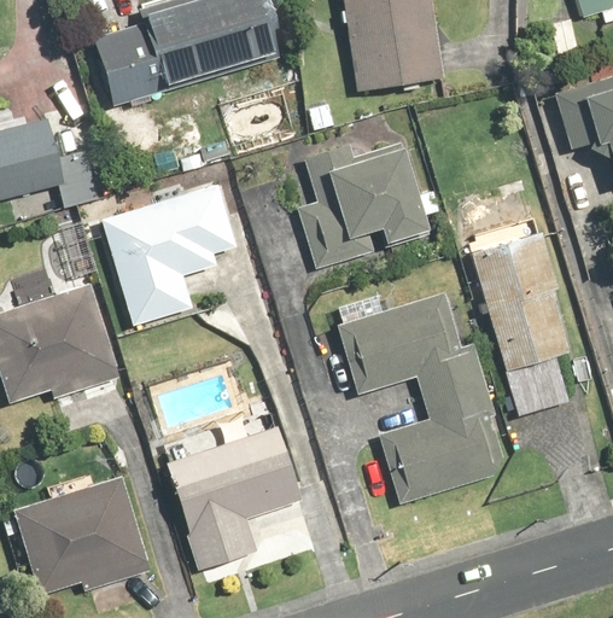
[(261,0),(149,0),(135,5),(138,13),(91,28),(115,105),(278,54),(261,0)]
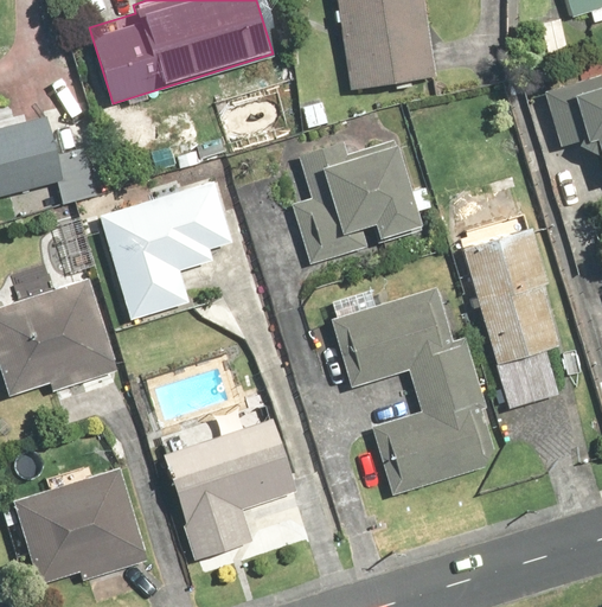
[(338,0),(350,90),(437,78),(427,0),(338,0)]
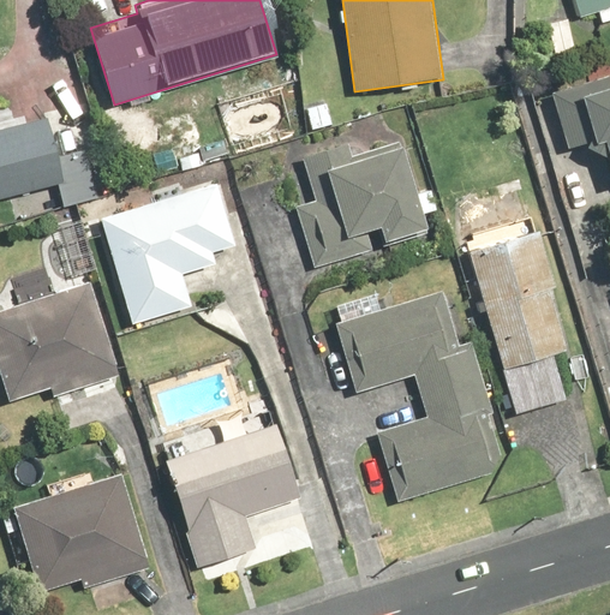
[(609,0),(566,0),(573,19),(596,11),(600,25),(609,21),(609,0)]
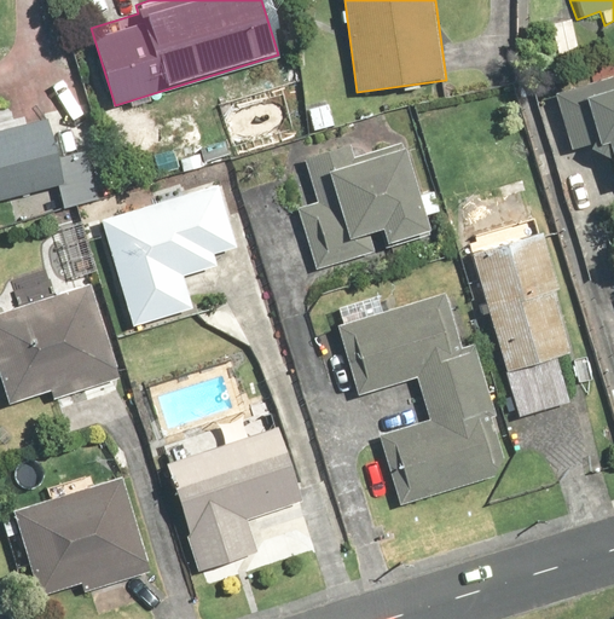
[(613,144),(613,148),(613,91),(589,98),(602,148),(613,144)]
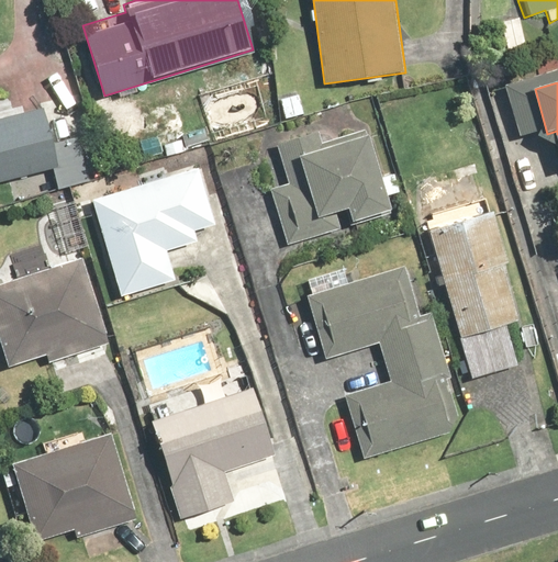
[(42,110),(2,120),(0,111),(0,181),(28,176),(31,190),(55,184),(56,192),(89,184),(77,136),(49,143),(42,110)]
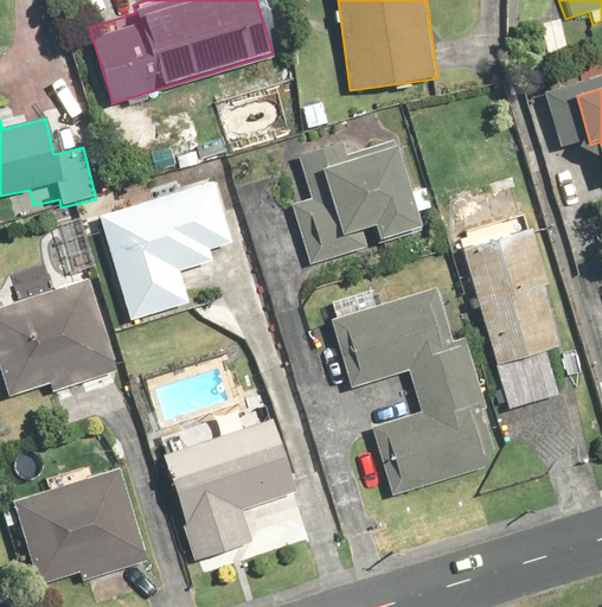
[(414,187),(402,144),(369,152),(367,148),(347,153),(345,144),(299,155),(309,196),(289,200),(307,267),(353,255),(348,236),(378,229),(382,243),(426,232),(421,212),(430,210),(423,185),(414,187)]
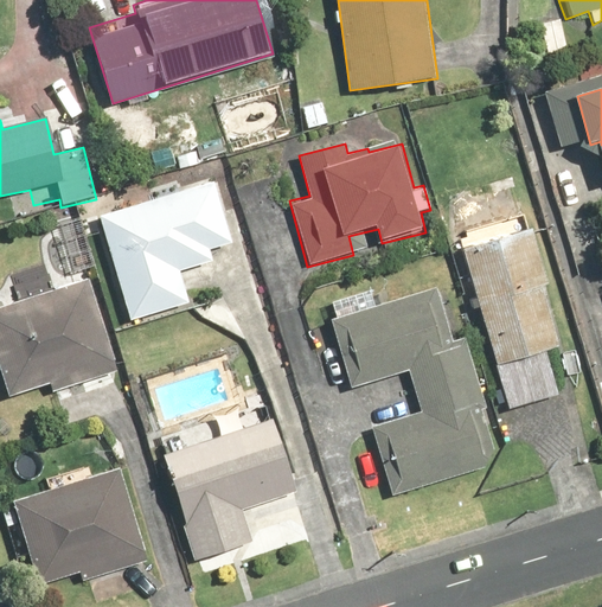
[(216,180),(98,215),(129,319),(189,302),(180,270),(212,261),(209,249),(234,242),(216,180)]
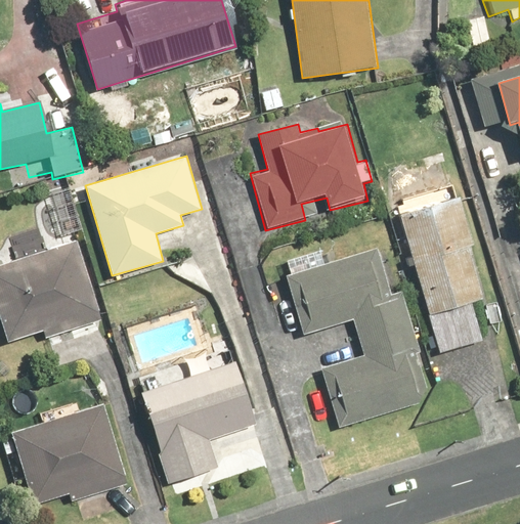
[(469,246),(475,245),(462,197),(400,215),(440,353),(482,341),(472,302),(484,298),(469,246)]
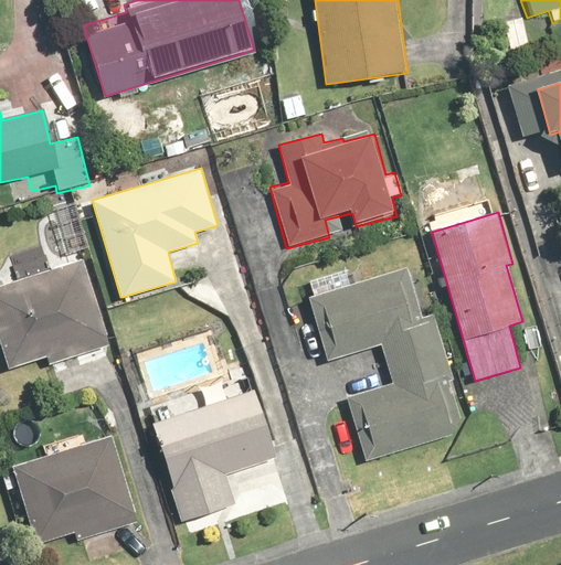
[(46,355),(51,366),(110,345),(82,258),(0,285),(0,334),(11,368),(46,355)]
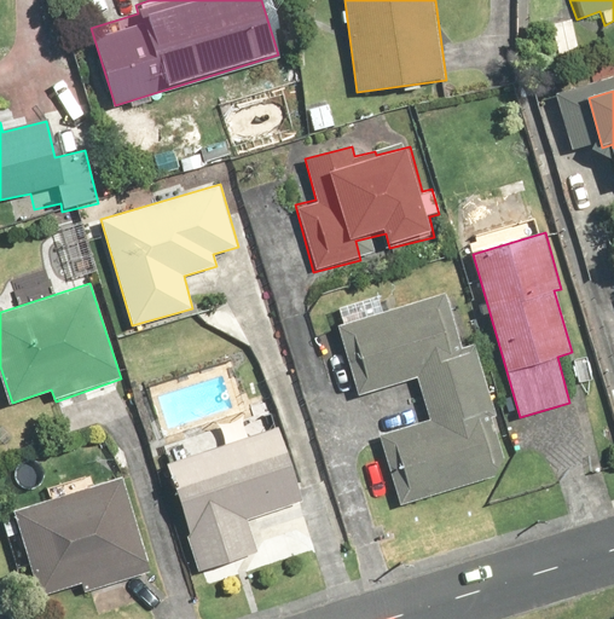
[(509,469),(492,418),(502,415),(475,340),(465,343),(446,288),(387,308),(381,291),(337,307),(343,324),(336,327),(360,397),(415,377),(428,416),(375,435),(400,508),(509,469)]
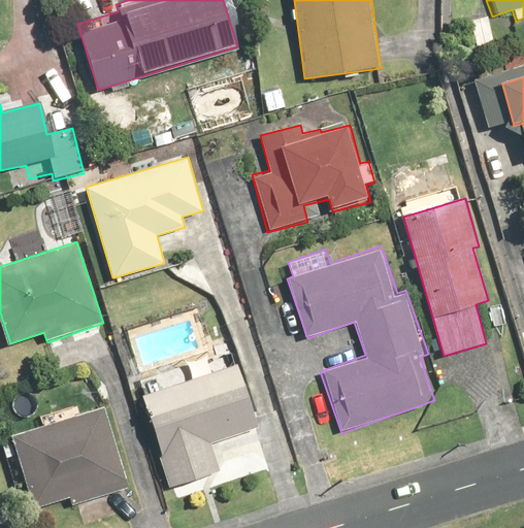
[(263,429),(240,362),(213,371),(207,357),(184,365),(189,380),(138,397),(170,489),(222,470),(214,447),(263,429)]
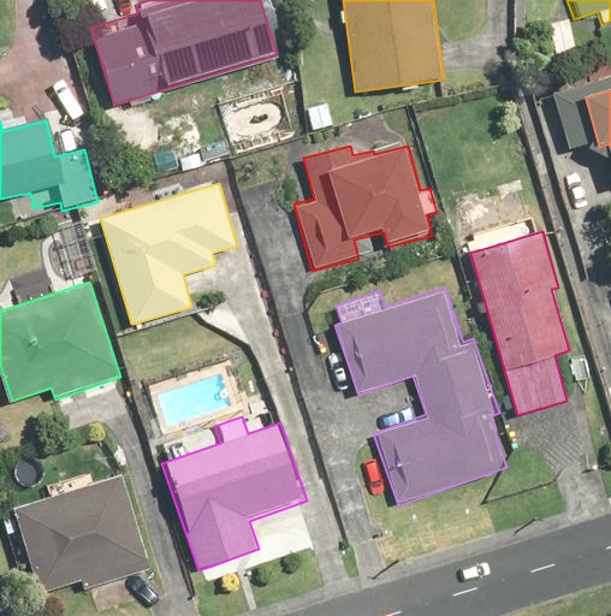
[(120,473),(82,486),(76,466),(52,474),(59,493),(15,508),(42,594),(79,582),(82,591),(152,568),(120,473)]
